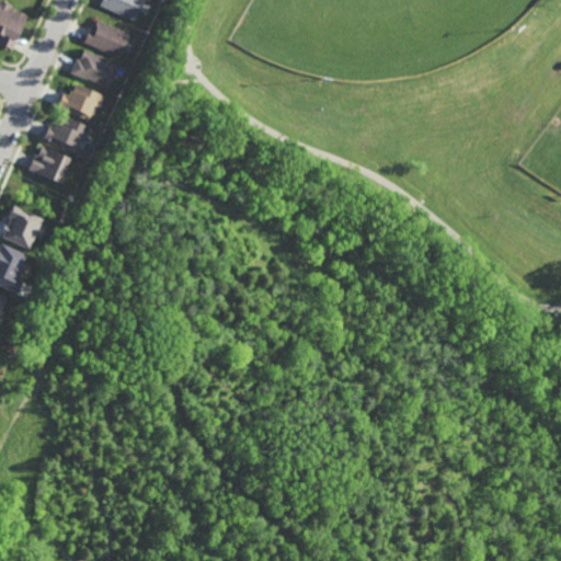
[(11,8),(11,7),(15,9),(14,10),(18,11),(18,10),(24,13),(24,14),(26,15),(16,35),(14,41),(12,46),(10,49),(0,44),(0,0),(2,0),(11,4),(9,7),(11,8)]
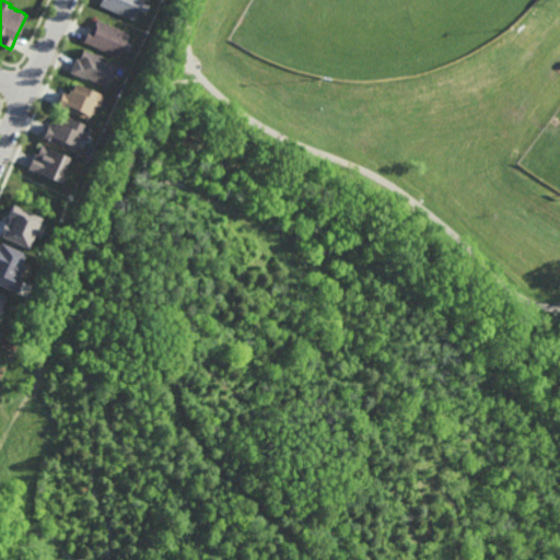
[(143,0),(143,2),(140,11),(135,21),(100,6),(101,2),(101,0),(143,0)]
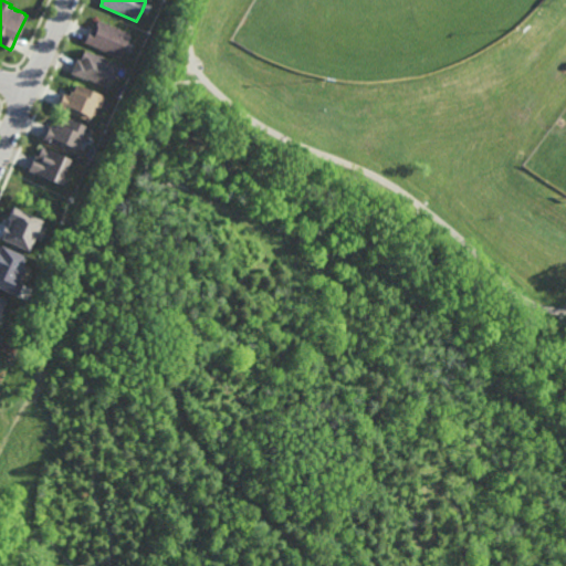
[(115,28),(116,27),(119,28),(118,29),(130,34),(127,41),(124,49),(119,59),(84,42),(85,40),(90,30),(90,29),(91,28),(94,30),(95,28),(98,20),(115,28)]
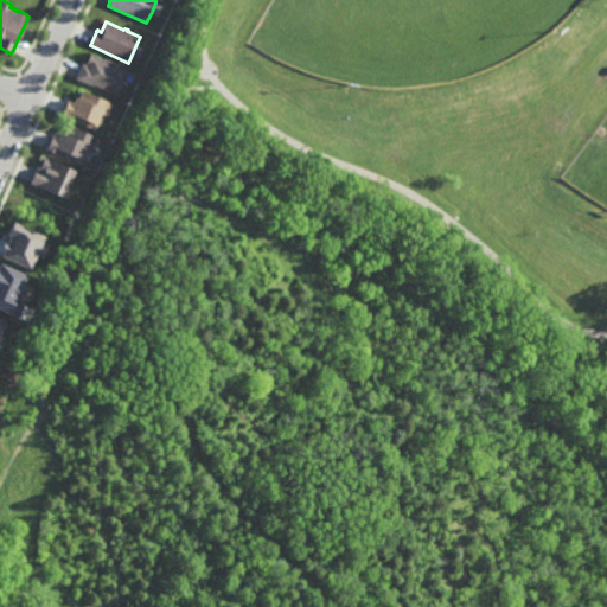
[(103,59),(103,58),(110,62),(109,62),(128,71),(125,78),(123,78),(115,95),(93,85),(91,87),(76,80),(77,77),(82,66),(82,64),(84,65),(85,62),(90,53),(103,59)]
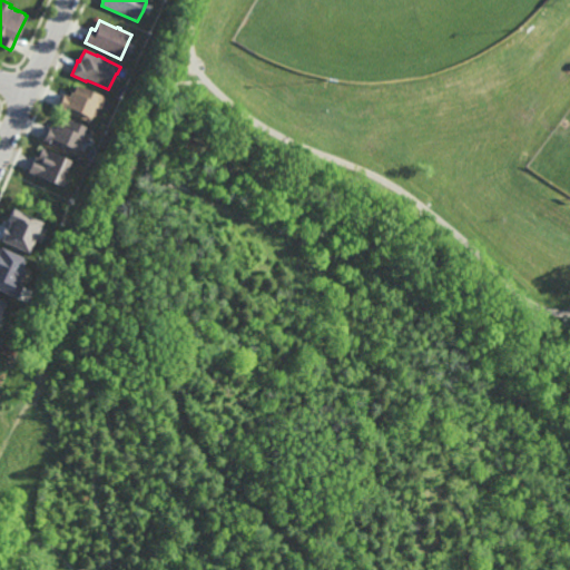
[(104,98),(104,99),(100,107),(99,110),(95,108),(95,109),(97,111),(95,115),(92,116),(89,123),(61,110),(56,108),(61,96),(61,95),(64,95),(68,97),(68,96),(69,92),(72,94),(76,86),(94,92),(92,94),(104,98)]
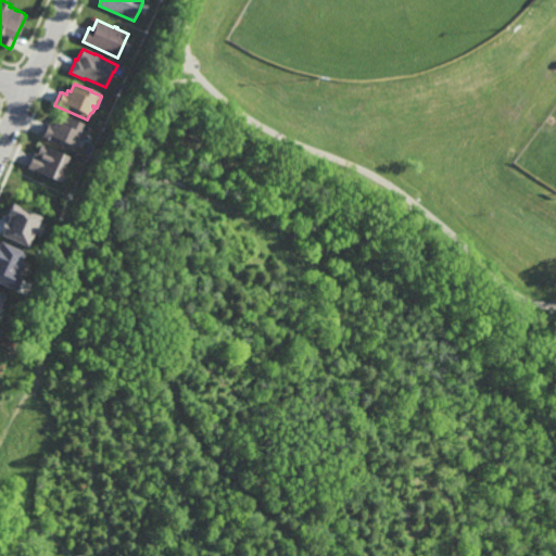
[(70,119),(70,118),(83,125),(84,125),(81,130),(86,131),(86,133),(81,141),(77,139),(73,149),(67,146),(65,149),(59,147),(40,138),(41,135),(46,126),(47,124),(48,124),(52,127),(53,125),(54,123),(57,124),(61,114),(65,117),(70,119)]
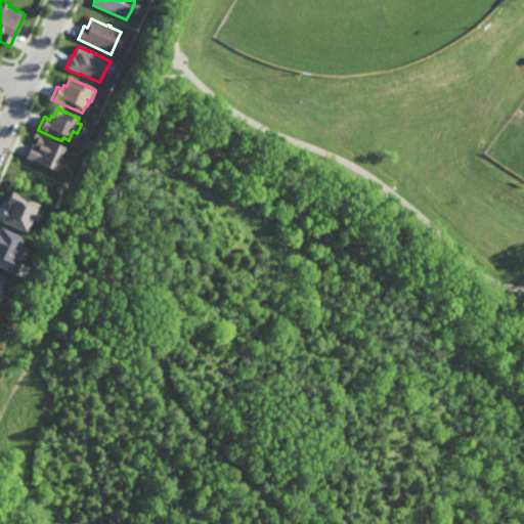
[(66,148),(59,163),(56,169),(54,173),(25,160),(27,156),(31,146),(32,145),(34,146),(35,143),(38,136),(66,148)]
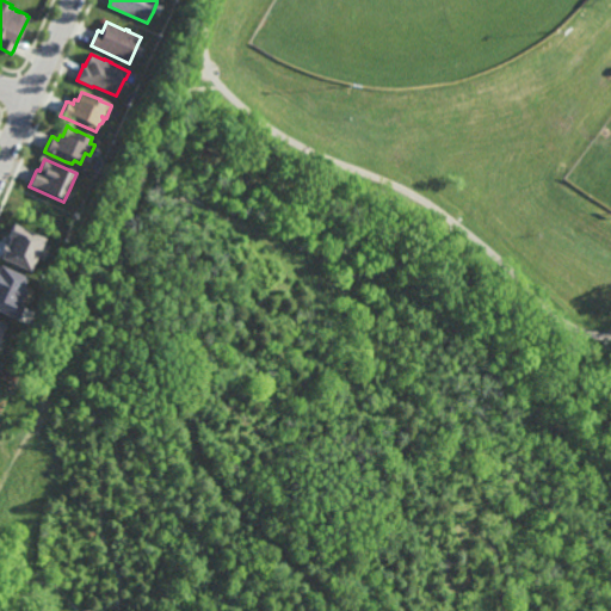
[(44,238),(13,223),(0,254),(0,258),(30,271),(36,257),(44,259),(49,248),(41,245),(44,238)]
